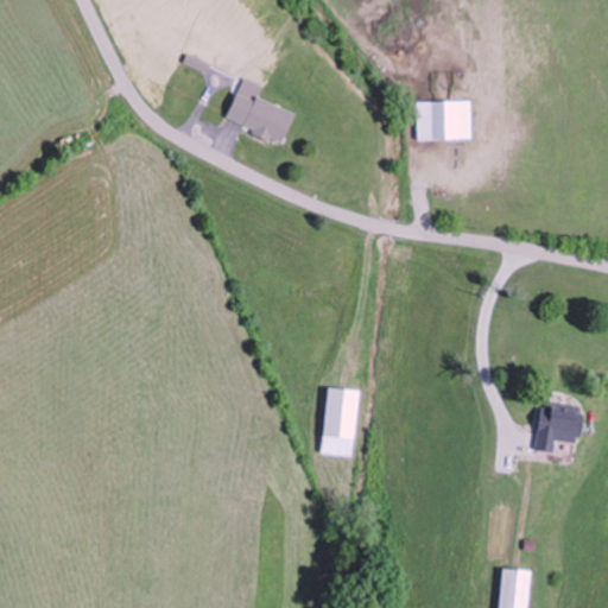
[(280,147),(295,113),(238,90),(226,120),(255,131),(253,137),(280,147)]
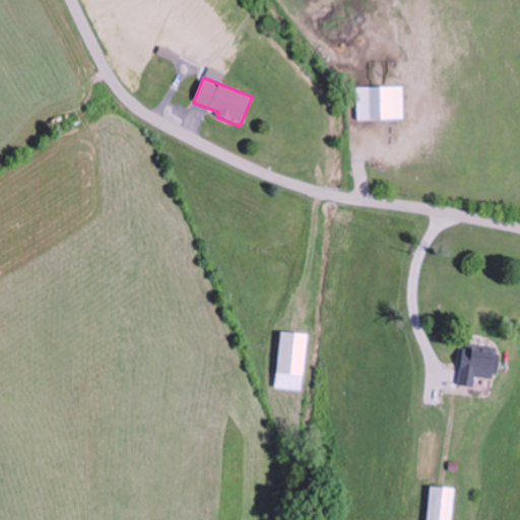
[(458,362),(482,369),(497,324),(478,319),(470,347),(463,345),(458,362)]
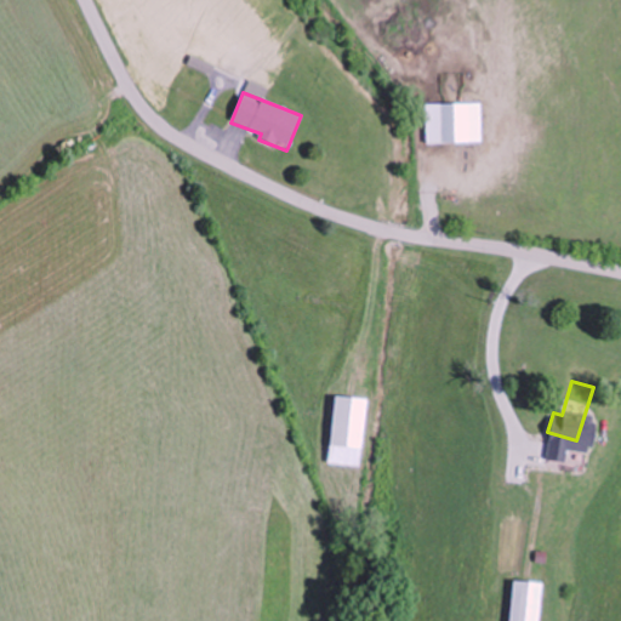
[(329,465),(360,467),(366,399),(335,397),(329,465)]
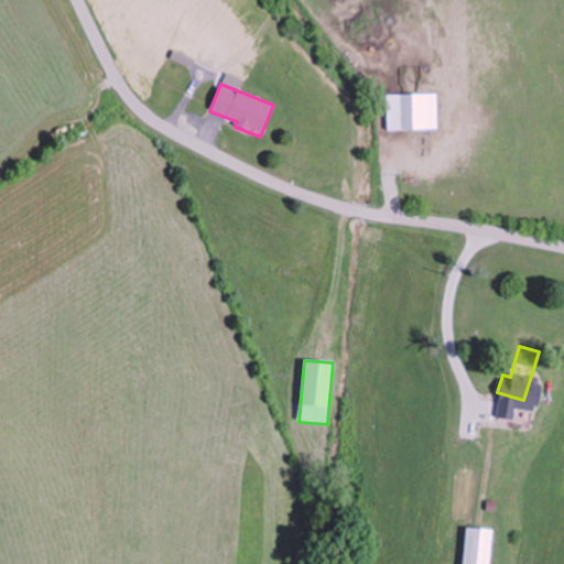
[(516,461),(514,443),(503,444),(505,462),(516,461)]
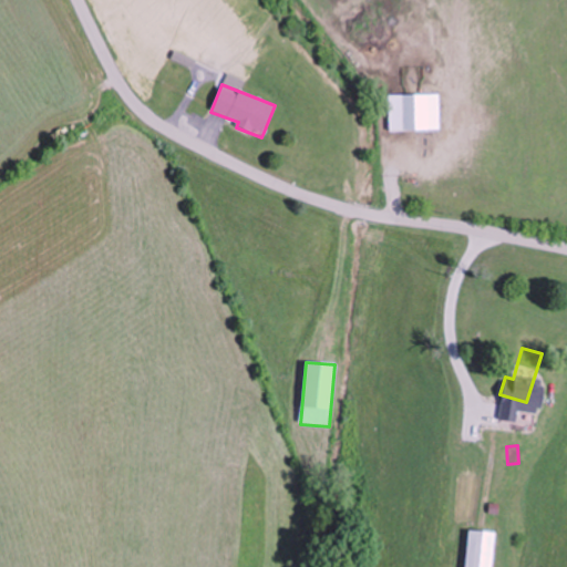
[(492,566),(497,505),(490,504),(488,527),(467,525),(464,566),(492,566)]
